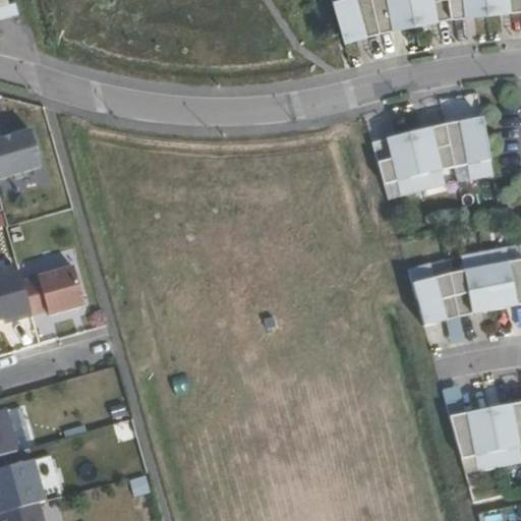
[(10,0),(0,0),(0,17),(14,14),(10,0)]
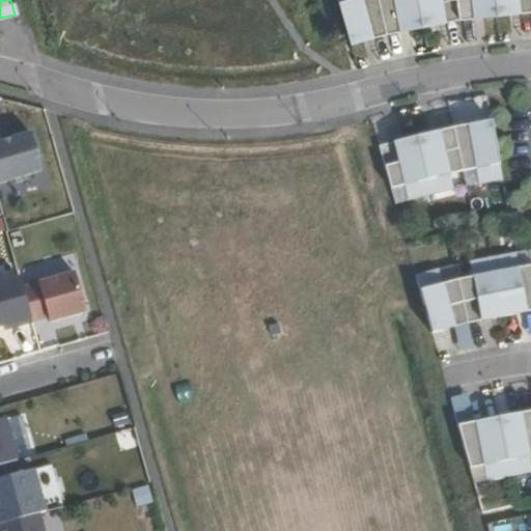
[(530,0),(338,0),(351,45),(364,42),(361,33),(370,31),(372,38),(387,35),(401,32),(399,24),(409,22),(410,30),(422,27),(436,25),(434,17),(443,15),(445,24),(459,21),(475,19),(474,10),(483,9),(483,18),(497,16),(509,15),(509,6),(519,6),(519,15),(530,12),(530,0)]
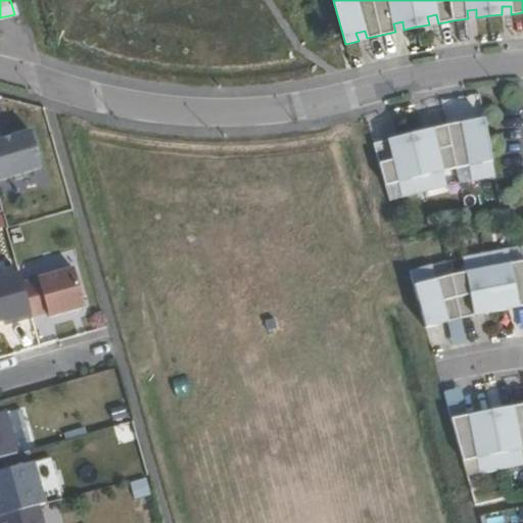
[(511,6),(502,6),(502,14),(511,14),(511,6)]
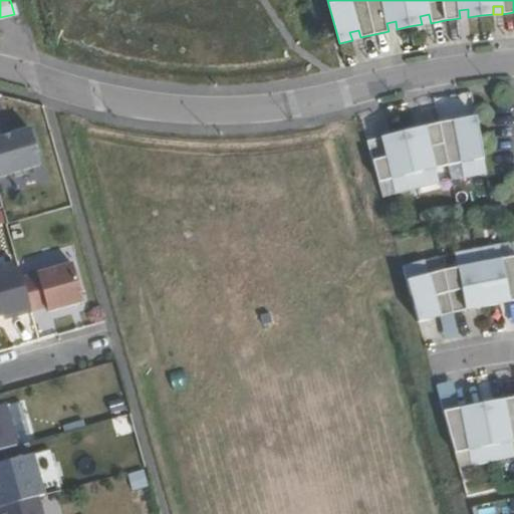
[(468,9),(459,10),(460,18),(468,17),(468,9)]
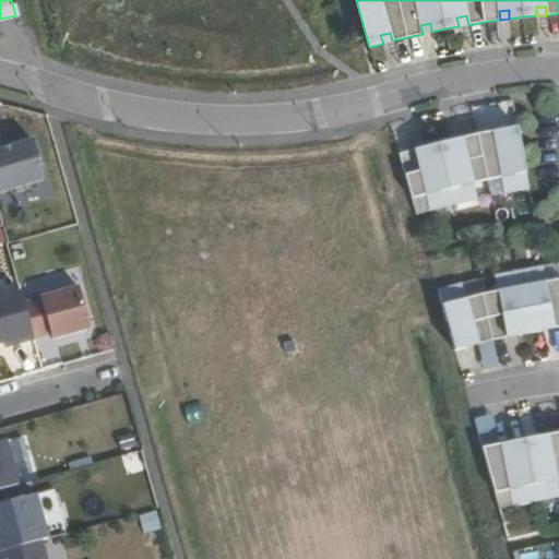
[(466,15),(456,18),(459,26),(468,25),(466,15)]
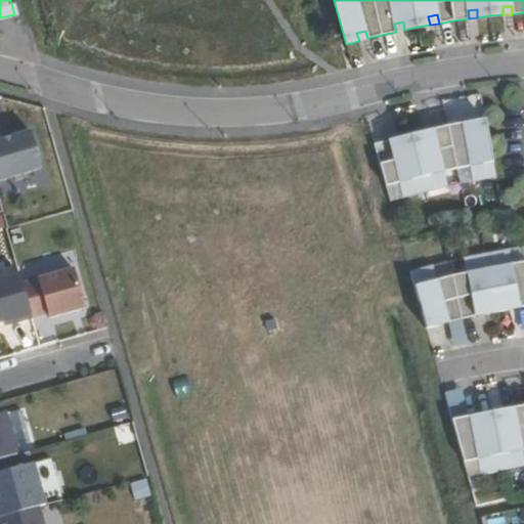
[(403,22),(394,24),(396,32),(404,30),(403,22)]
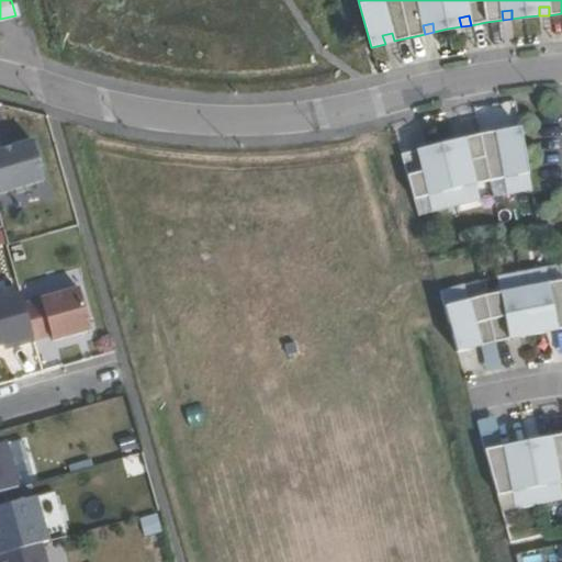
[(392,33),(382,35),(385,44),(394,41),(392,33)]
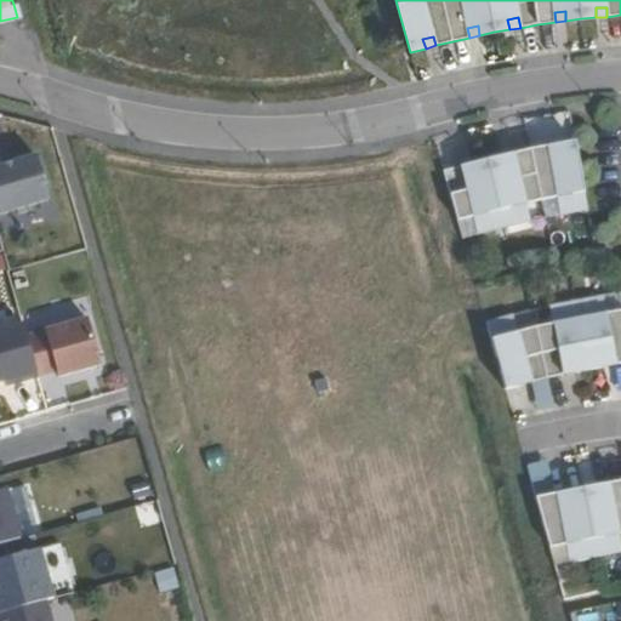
[(443,169),(457,218),(473,215),(477,233),(530,220),(527,201),(558,197),(562,214),(588,210),(576,142),(558,144),(560,154),(550,155),(548,146),(512,152),(514,161),(503,164),(502,154),(472,161),(474,170),(465,174),(462,164),(443,169)]
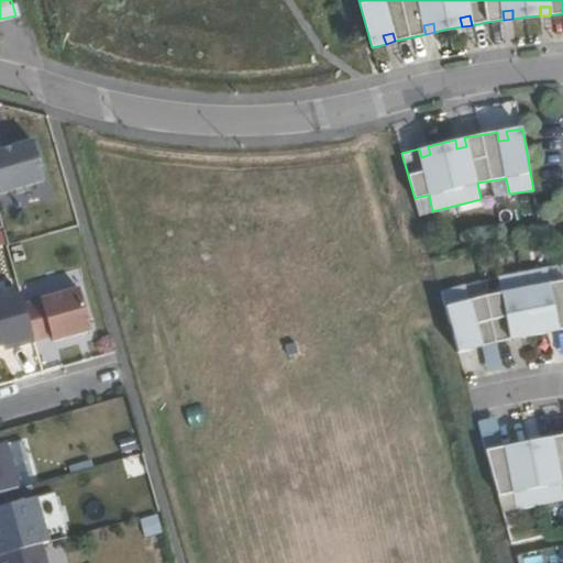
[(506,131),(497,132),(498,141),(508,140),(506,131)]
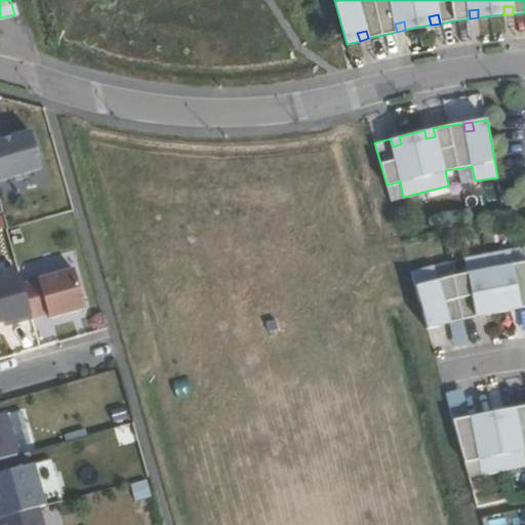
[(433,128),(425,130),(426,138),(435,136),(433,128)]
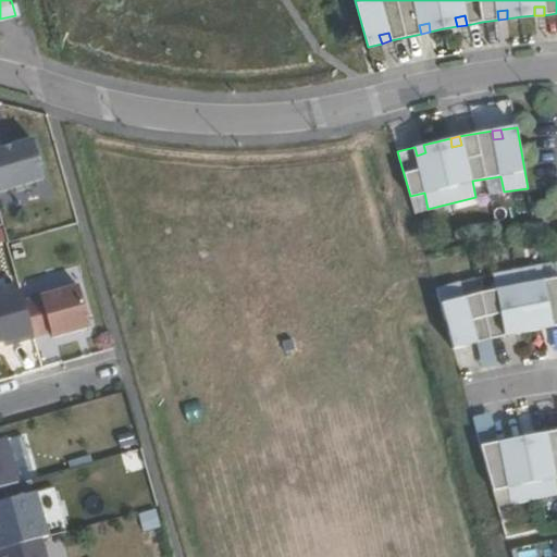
[(31,141),(0,150),(0,195),(41,184),(31,141)]
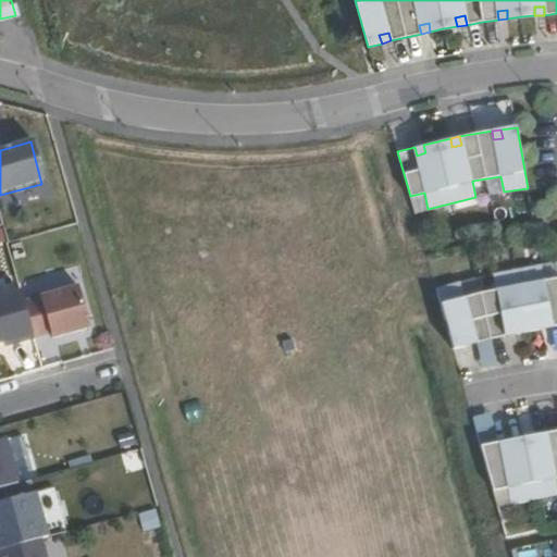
[(423,145),(415,147),(417,156),(425,152),(423,145)]
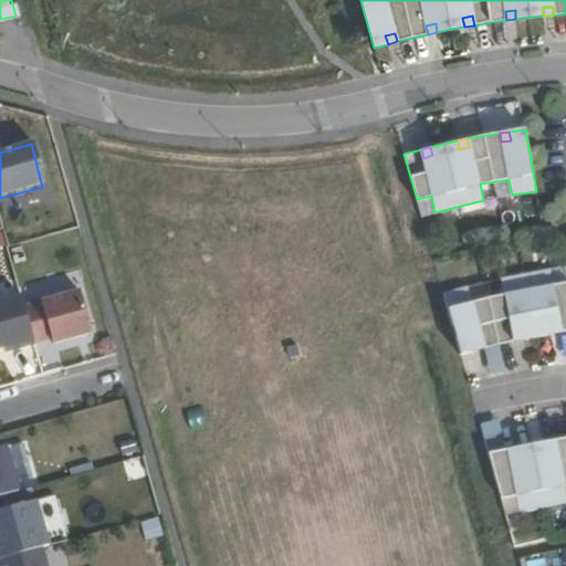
[(431,196),(417,199),(421,216),(435,212),(431,196)]
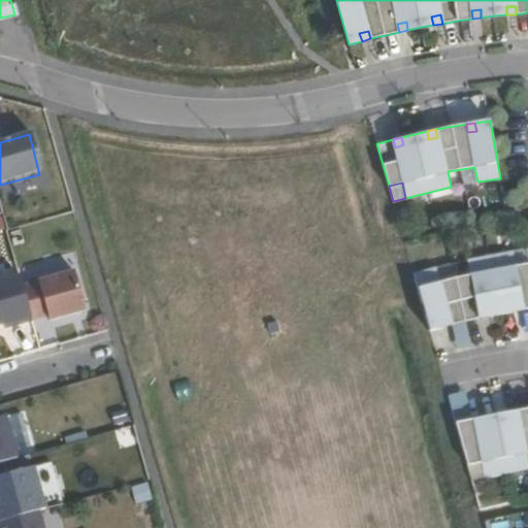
[(471,275),(456,278),(440,283),(436,268),(414,274),(429,332),(442,329),(440,321),(450,319),(451,326),(465,323),(480,320),(479,312),(488,310),(489,319),(502,317),(515,316),(514,307),(523,306),(524,314),(527,314),(527,268),(515,270),(514,255),(490,256),(468,260),(471,275)]
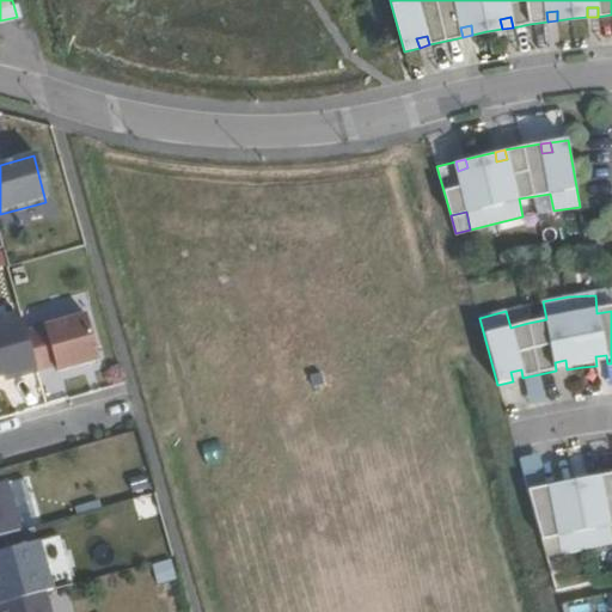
[(26,330),(38,371),(55,366),(57,372),(99,360),(86,313),(26,330)]
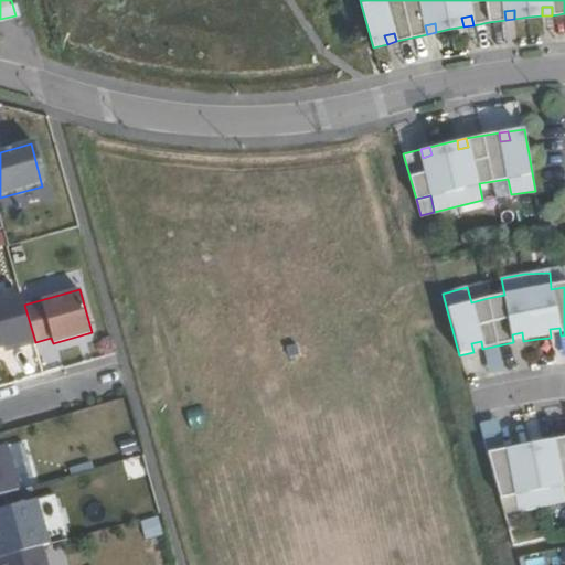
[(24,305),(22,295),(0,300),(0,347),(4,347),(6,350),(35,342),(24,305)]
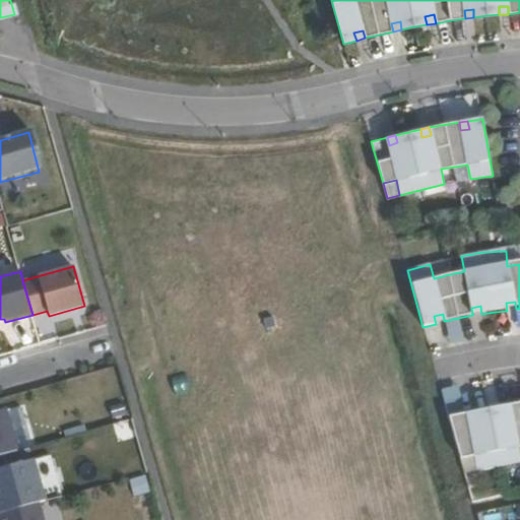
[(515,302),(506,303),(507,311),(516,309),(515,302)]
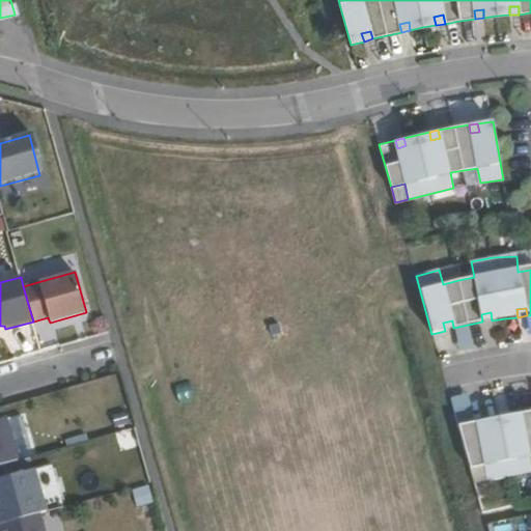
[(492,320),(491,312),(481,314),(482,322),(492,320)]
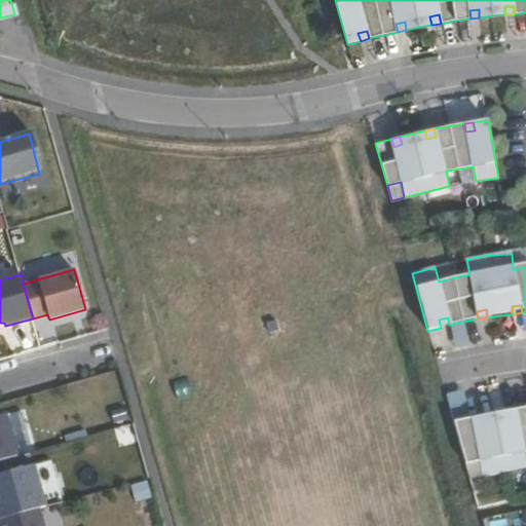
[(448,317),(439,320),(441,328),(449,325),(448,317)]
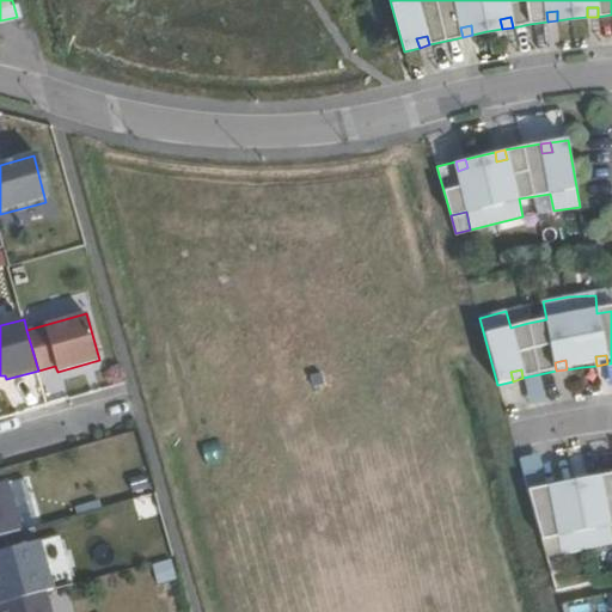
[(0,537),(121,503),(108,454),(13,481),(18,497),(0,508),(0,537)]
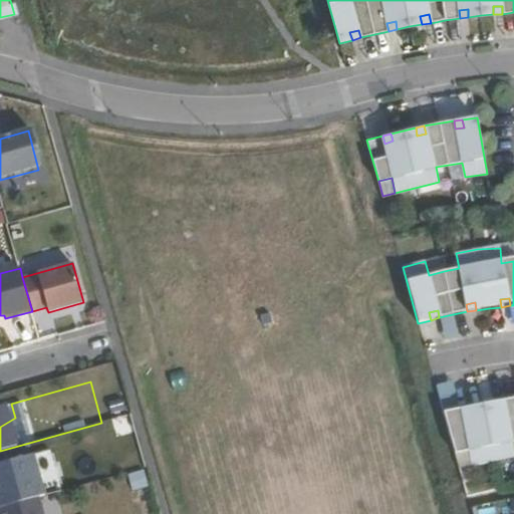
[(461,408),(444,412),(456,454),(468,452),(470,466),(513,460),(513,454),(513,445),(513,444),(513,398),(504,400),(505,408),(496,409),(495,401),(470,406),(472,414),(463,416),(461,408)]
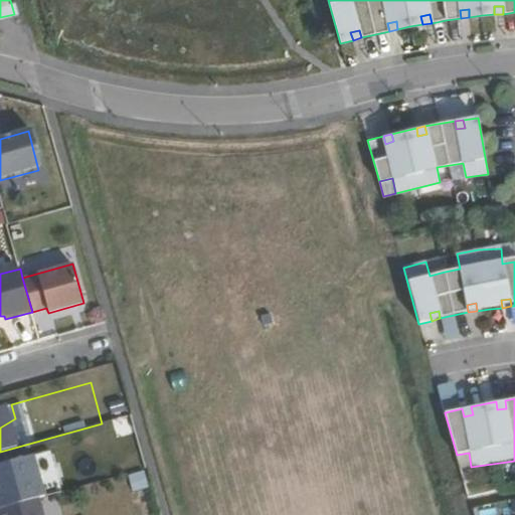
[(505,400),(496,401),(497,409),(506,408),(505,400)]
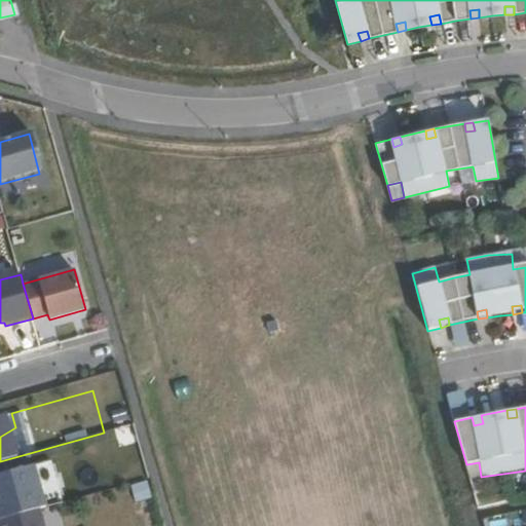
[(481,415),(472,417),(474,425),(483,423),(481,415)]
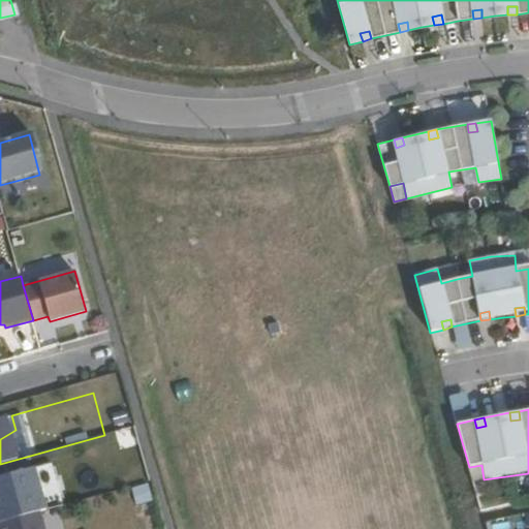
[(36,464),(0,473),(0,519),(41,507),(48,505),(36,464)]
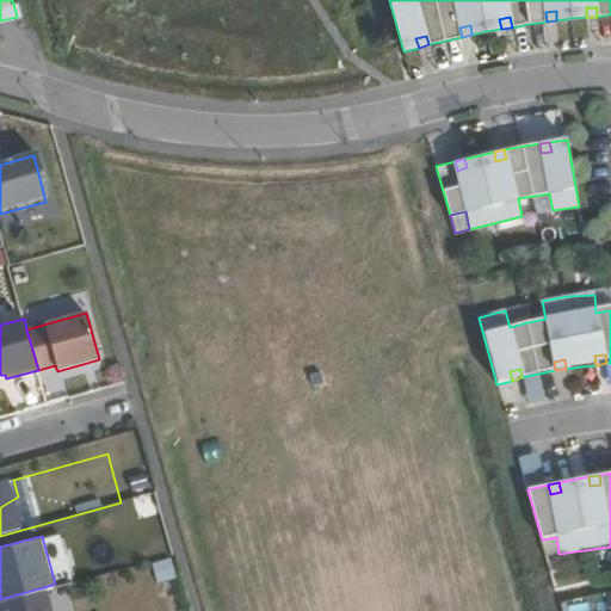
[(156,581),(176,576),(171,556),(152,562),(156,581)]
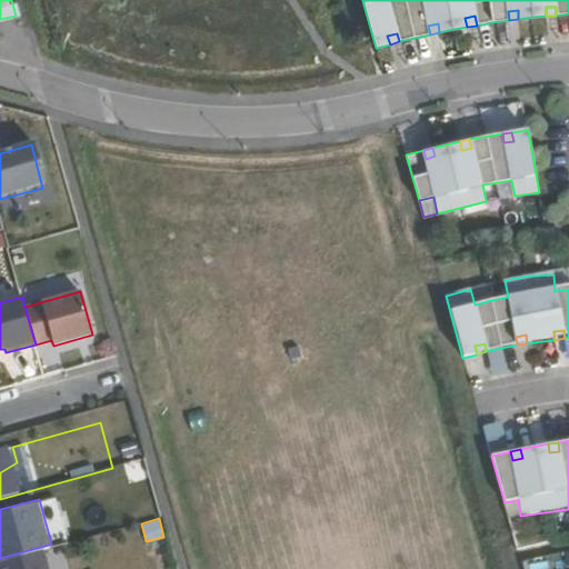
[(51,568),(45,546),(0,558),(0,568),(51,568)]
